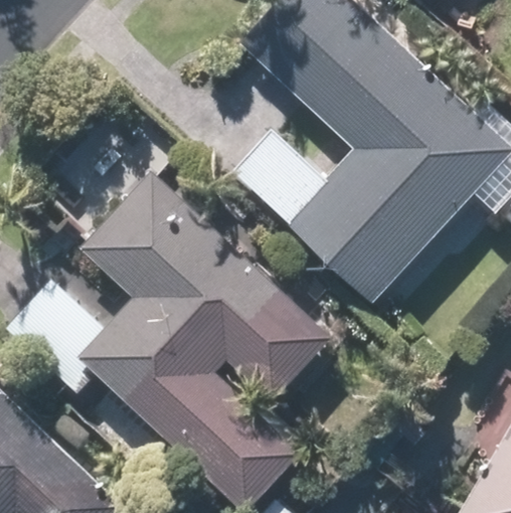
[(472,112),(351,0),(277,0),(239,41),(356,149),(286,224),(371,304),(475,192),(497,212),(510,197),(510,122),(484,99),(472,112)]
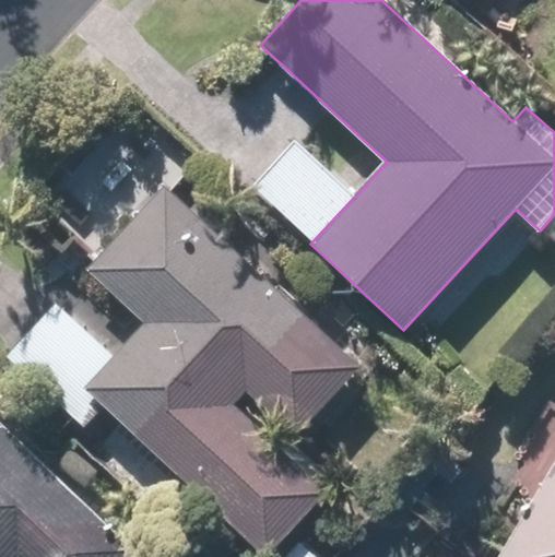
[(359,366),(166,187),(90,269),(148,322),(84,390),(266,556),(268,556),(327,495),(223,399),(240,380),(297,433),(359,366)]
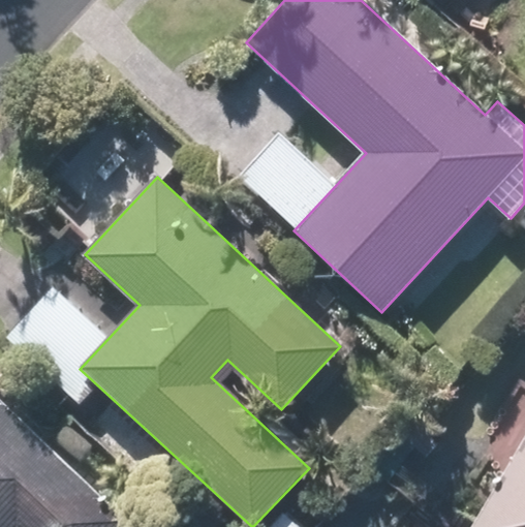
[(0,526),(120,526),(127,521),(0,400),(0,526)]
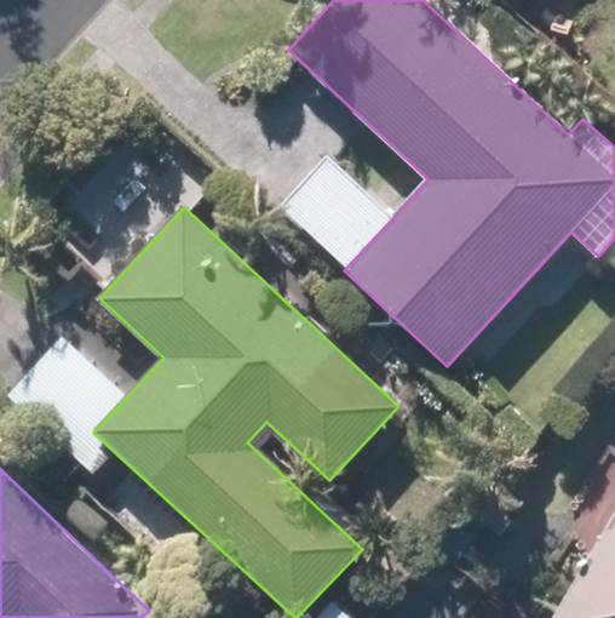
[(614,505),(546,617),(614,617),(614,505)]
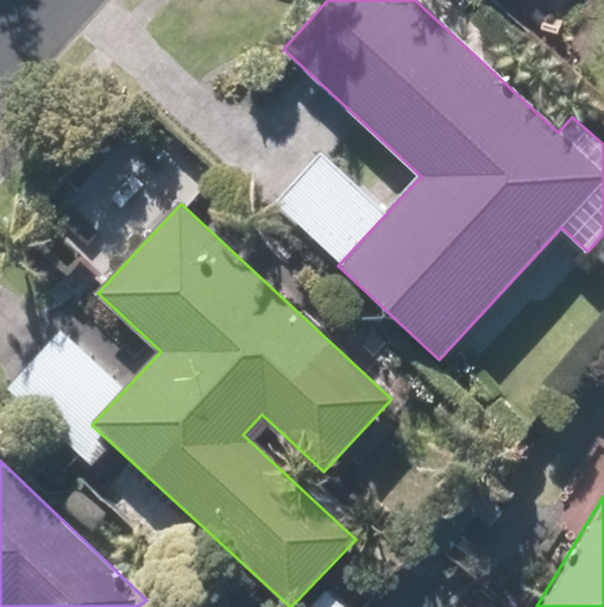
[(358,606),(337,583),(309,606),(358,606)]
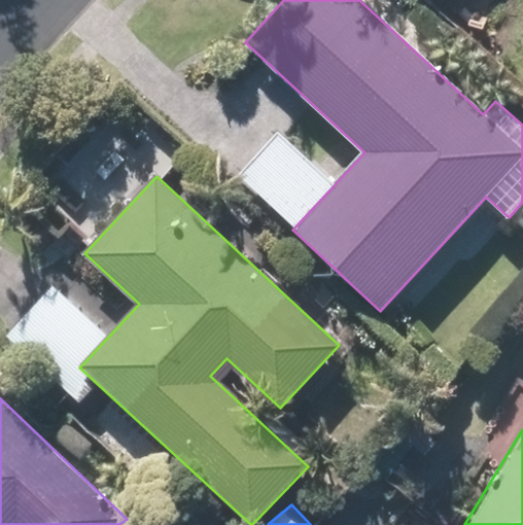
All buildings are outlined.
